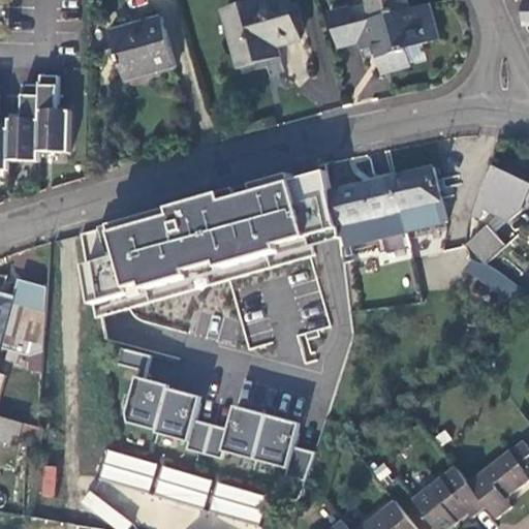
[(286,0),(261,0),(208,10),(226,81),(278,67),(273,53),(299,45),(286,0)]
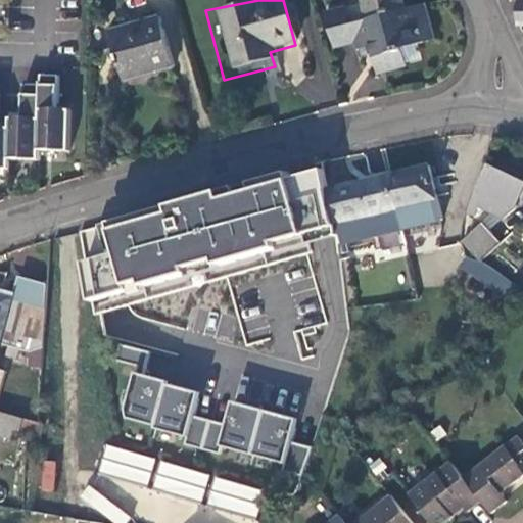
[(362,0),(358,0),(326,8),(334,43),(353,38),(355,46),(370,43),(376,69),(401,63),(398,47),(413,43),(432,39),(424,3),(403,7),(367,16),(362,0)]
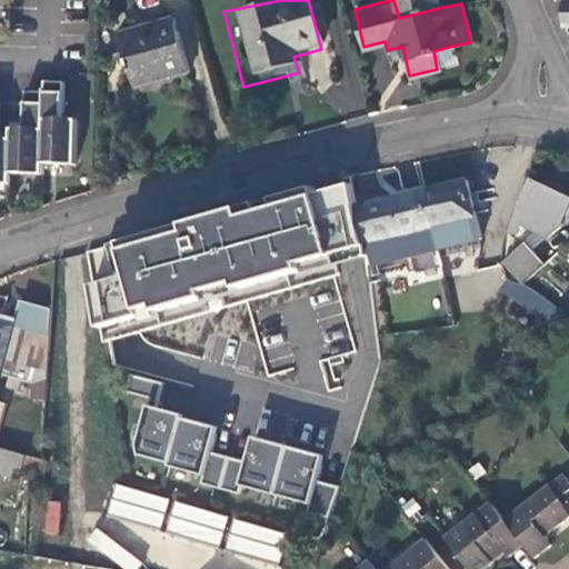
[(393,0),(399,18),(439,8),(437,0),(393,0)]
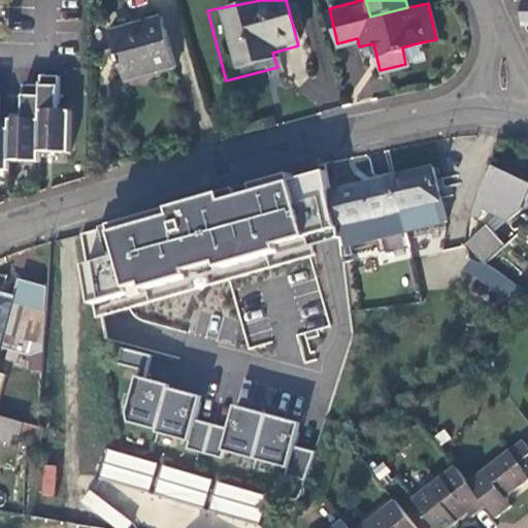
[(106,29),(121,77),(172,62),(158,14),(106,29)]
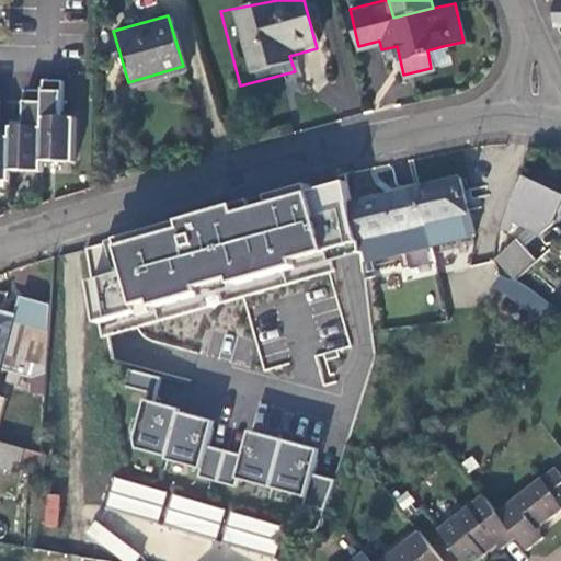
[(427,50),(431,68),(447,64),(443,46),(427,50)]
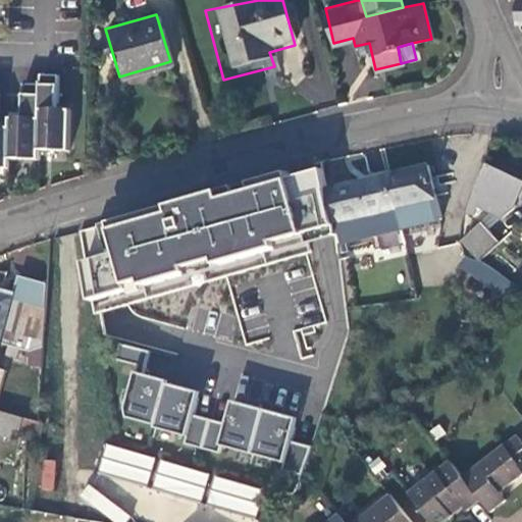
[(38,148),(65,149),(66,149),(67,143),(68,108),(55,107),(56,73),(39,73),(39,83),(21,82),(20,116),(8,116),(8,125),(0,124),(0,165),(7,166),(8,157),(38,158),(38,148)]
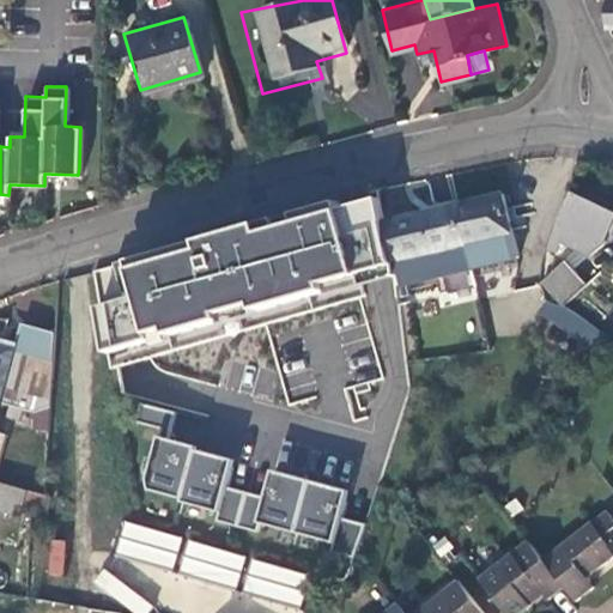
[(612,211),(570,189),(556,216),(551,230),(546,247),(550,247),(554,237),(563,241),(562,244),(586,254),(601,241),(612,217),(612,211)]
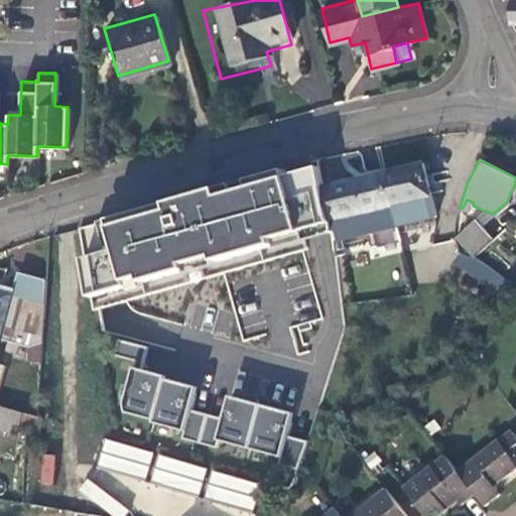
[(410,200),(430,196),(422,161),(382,171),(387,192),(394,224),(414,220),(410,200)]
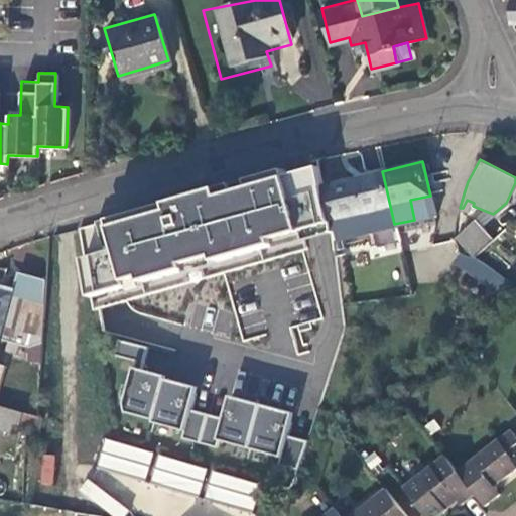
[(318,164),(80,227),(95,305),(332,239),(321,185),(318,164)]
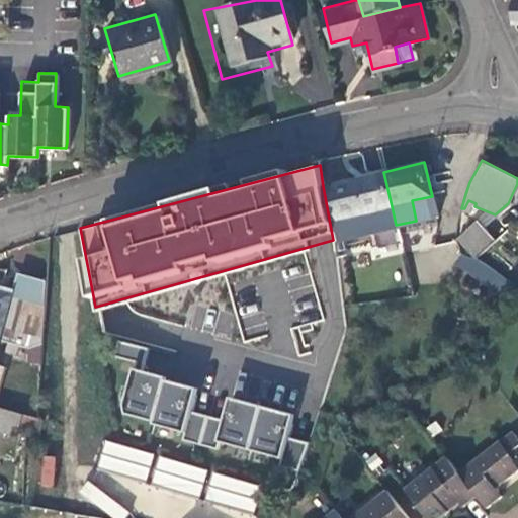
[(333,240),(396,225),(389,193),(383,172),(323,186),(329,213),(333,240)]
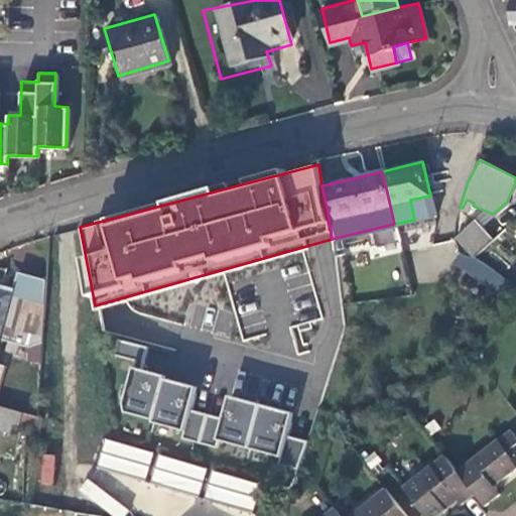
[(455,237),(465,246),(468,241),(469,239),(473,233),(479,226),(481,226),(472,218),(455,237)]
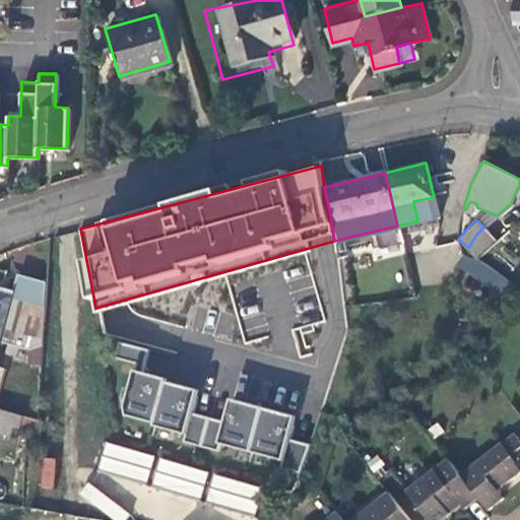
[(490,233),(484,228),(482,228),(476,235),(472,241),(490,233)]
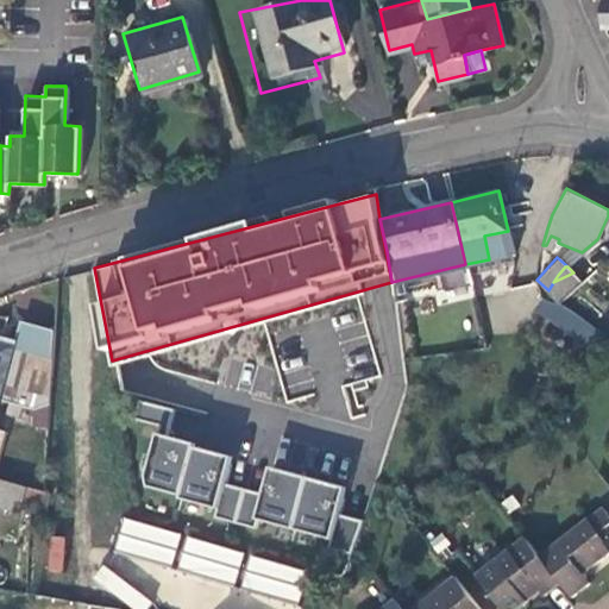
[(548,290),(562,302),(572,292),(582,281),(573,272),(553,282),(552,284),(548,290)]
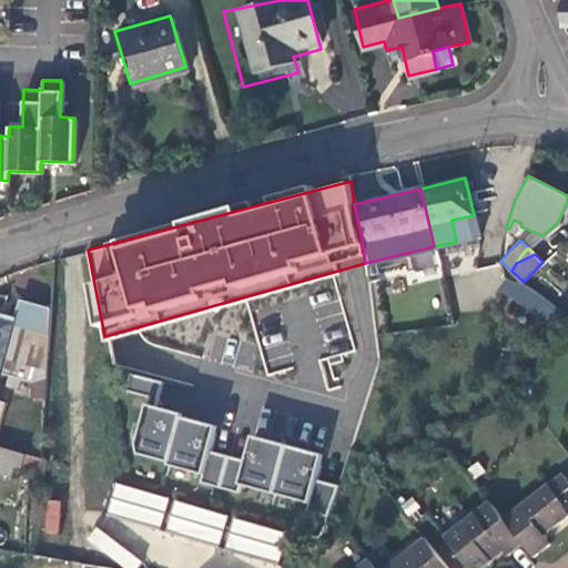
[(545,281),(534,272),(524,282),(523,284),(535,291),(545,281)]
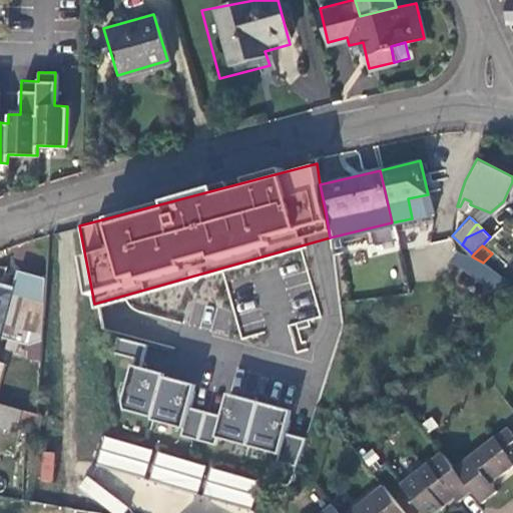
[(458,248),(449,264),(493,290),(502,276),(458,248)]
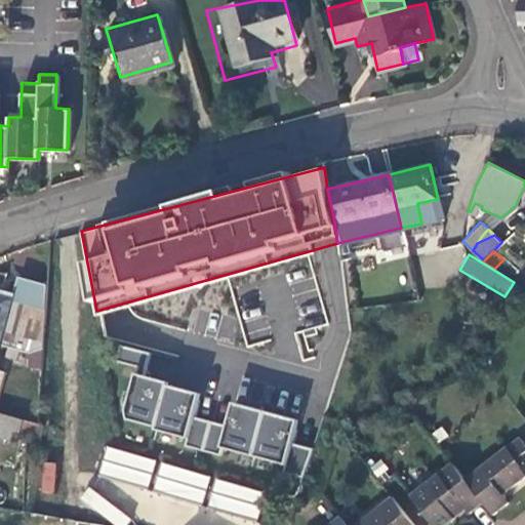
[(0,344),(9,347),(27,352),(41,346),(45,284),(17,276),(12,293),(0,288),(0,344)]
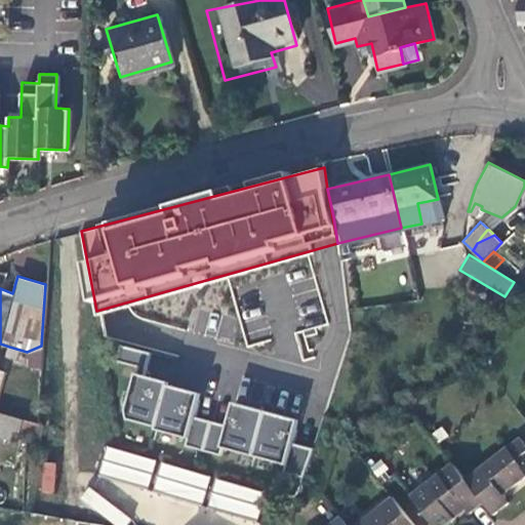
[(266,317),(246,322),(250,340),(271,335),(266,317)]
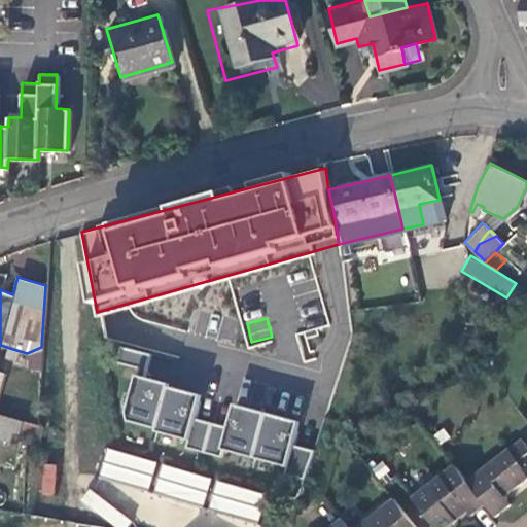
[(0,378),(9,348),(0,345),(0,378)]
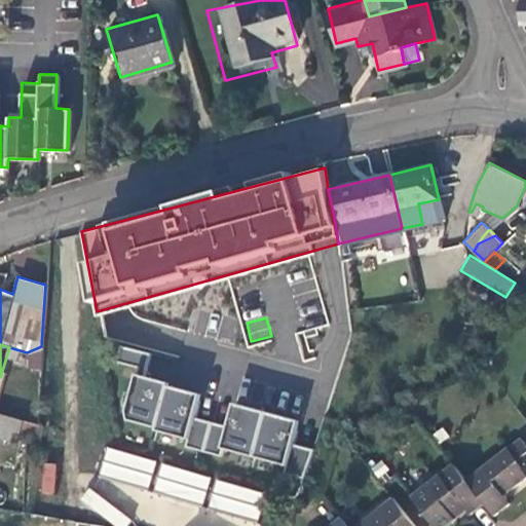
[(26,367),(39,367),(41,346),(27,352),(26,367)]
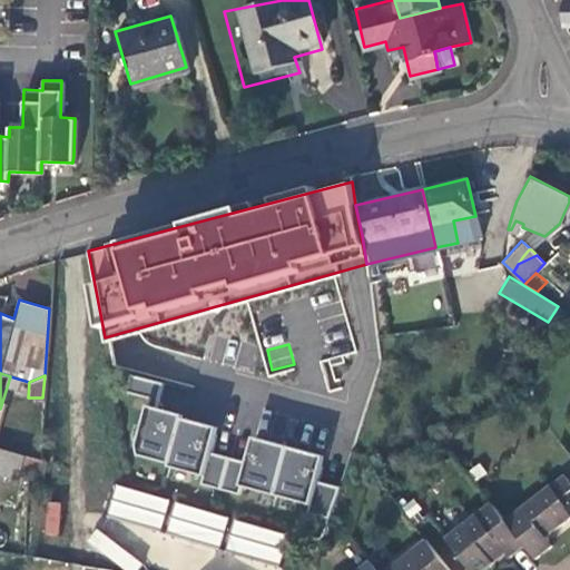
[(135,375),(130,390),(156,399),(160,384),(135,375)]
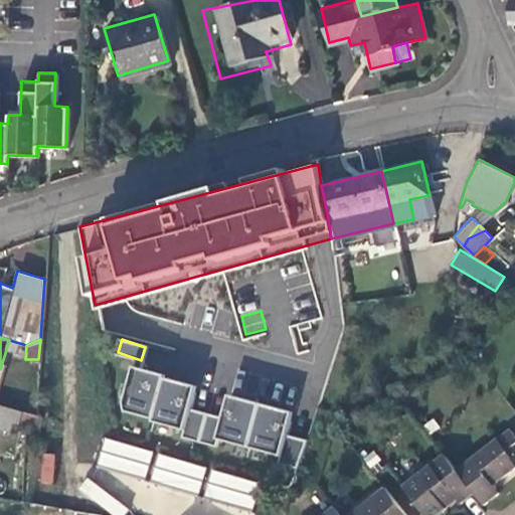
[(287,435),(292,411),(224,394),(218,415),(190,408),(196,384),(129,367),(118,411),(182,427),(180,435),(298,464),(304,439),(287,435)]
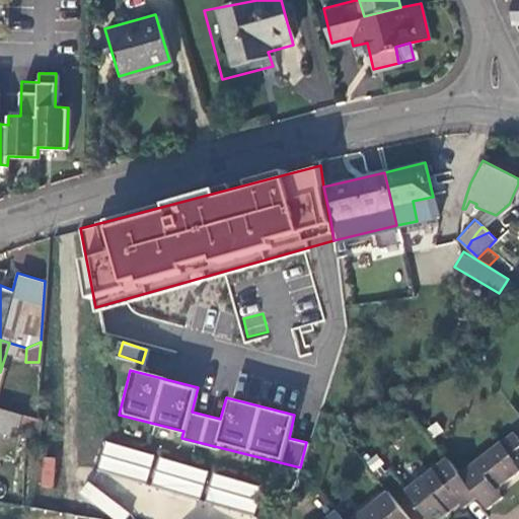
[(0,430),(12,434),(18,414),(0,408),(0,430)]
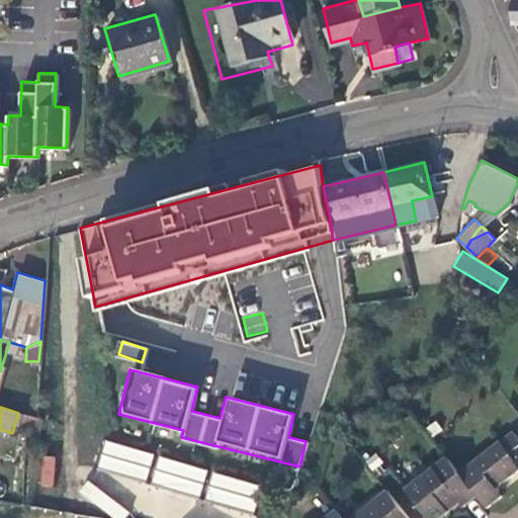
[(516,468),(517,470),(517,443),(509,432),(456,472),(473,496),(483,508),(500,495),(493,487),(516,468)]
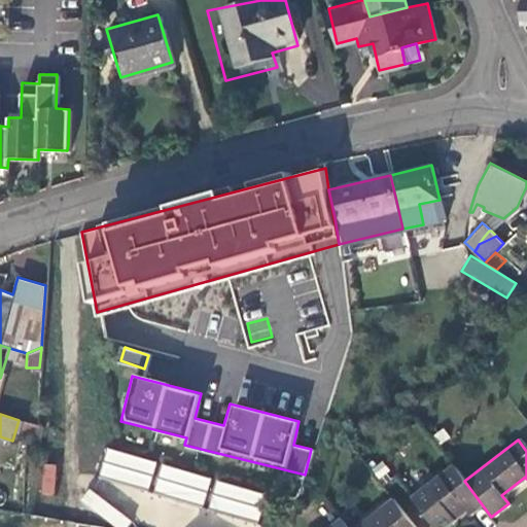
[(105,450),(99,477),(206,504),(205,507),(257,521),(266,491),(105,450)]
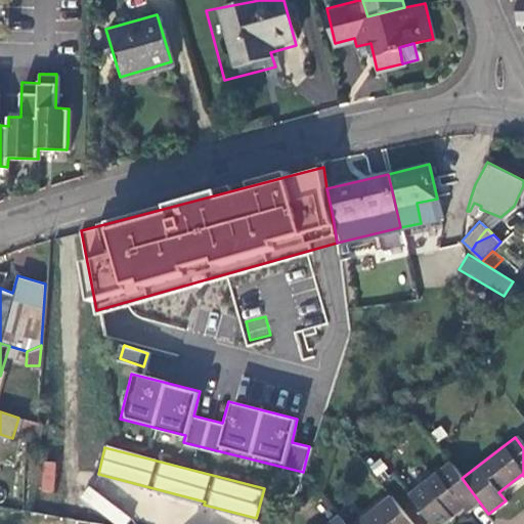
[(53,492),(56,462),(43,461),(40,491),(53,492)]
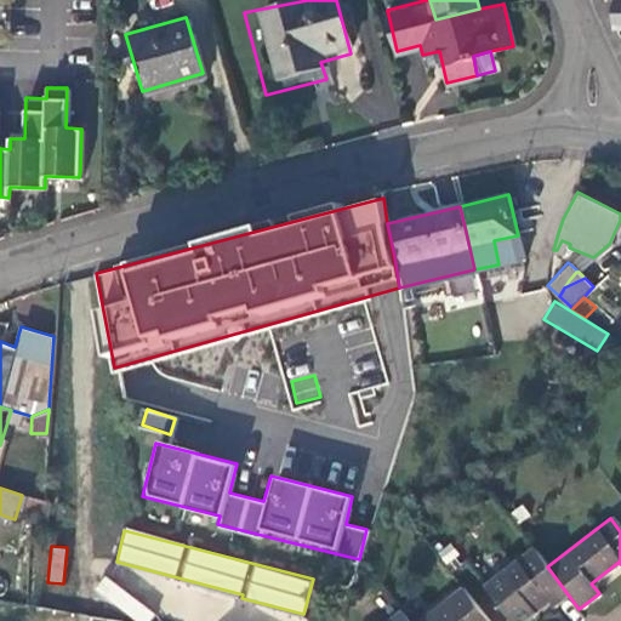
[(551,608),(568,594),(547,567),(533,547),(484,586),(510,620),(522,620),(547,603),(551,608)]
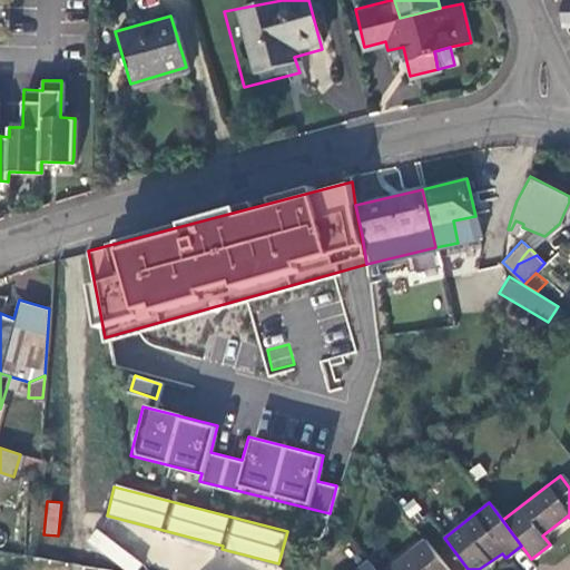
[(446,569),(423,538),(381,569),(446,569)]
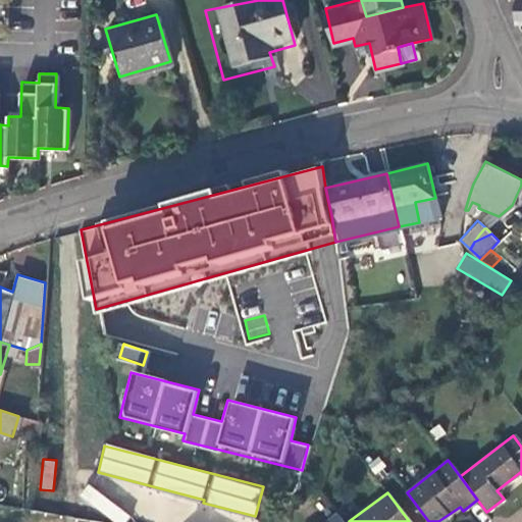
[(344,521),(336,512),(323,521),(344,521)]
